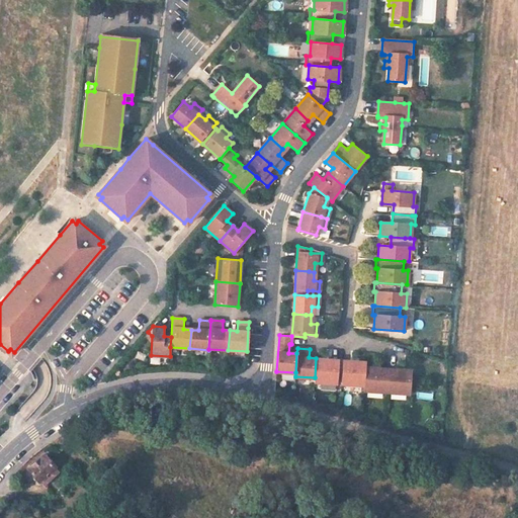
[(144,361),(147,355),(138,351),(135,357),(144,361)]
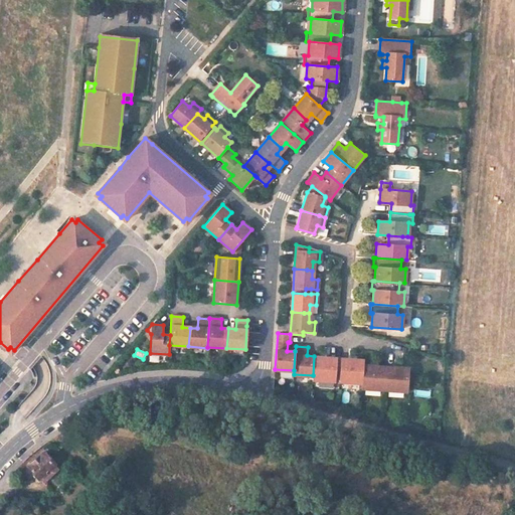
[(341,358),(314,356),(313,375),(312,379),(335,381),(335,372),(340,372),(341,358)]
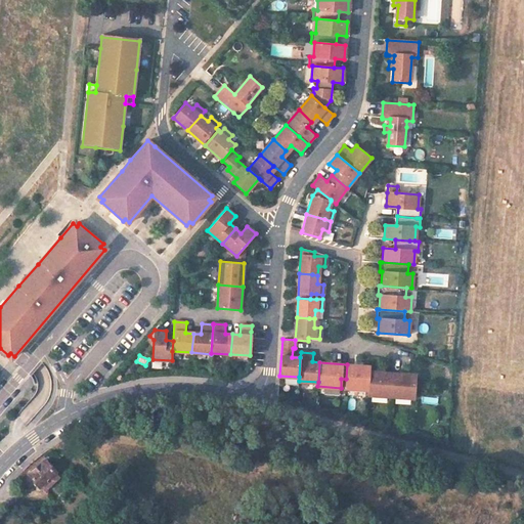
[(369,365),(347,364),(346,379),(345,388),(368,390),(369,370),(369,365)]
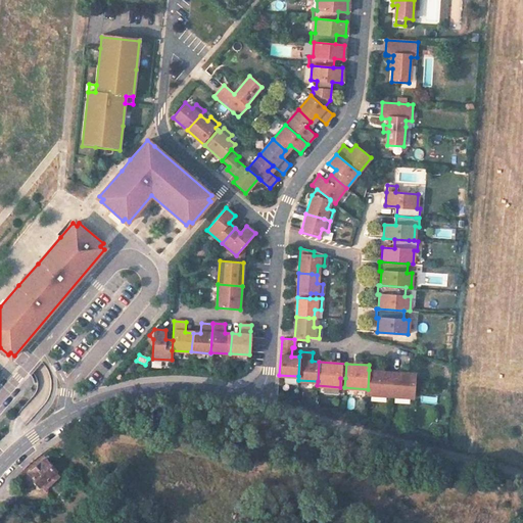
[(392,372),(369,370),(368,389),(368,394),(390,396),(392,372)]
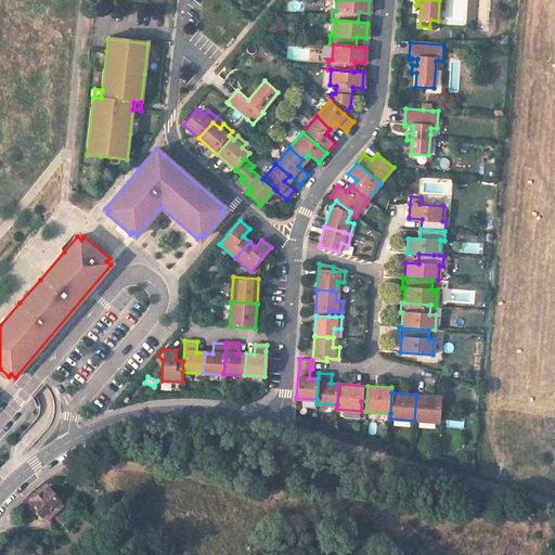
[(436,396),(416,395),(414,421),(439,422),(441,397),(436,396)]
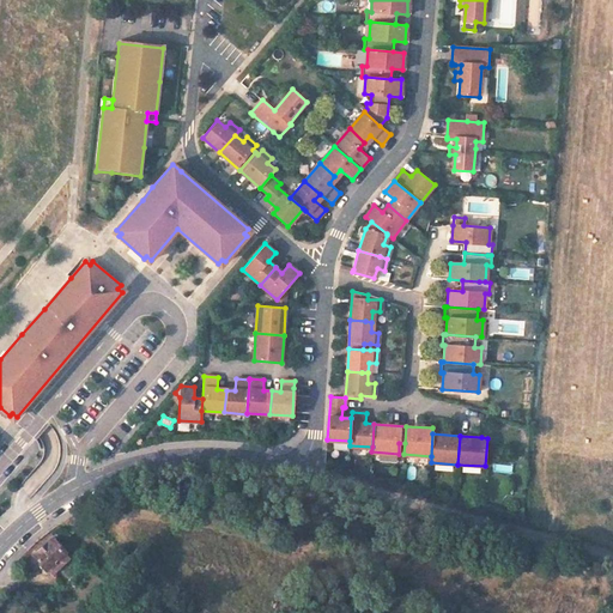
[(65,553),(52,539),(34,556),(47,570),(47,569),(65,553)]
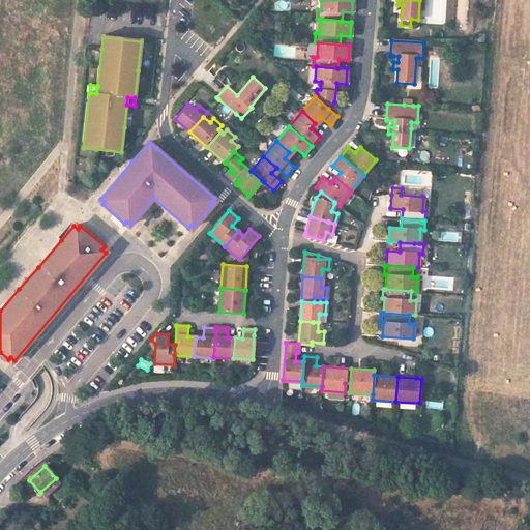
[(59,482),(56,478),(40,492),(45,496),(59,482)]
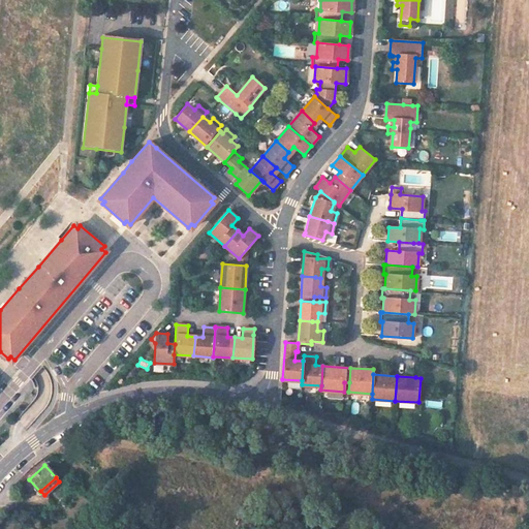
All buildings are outlined.
